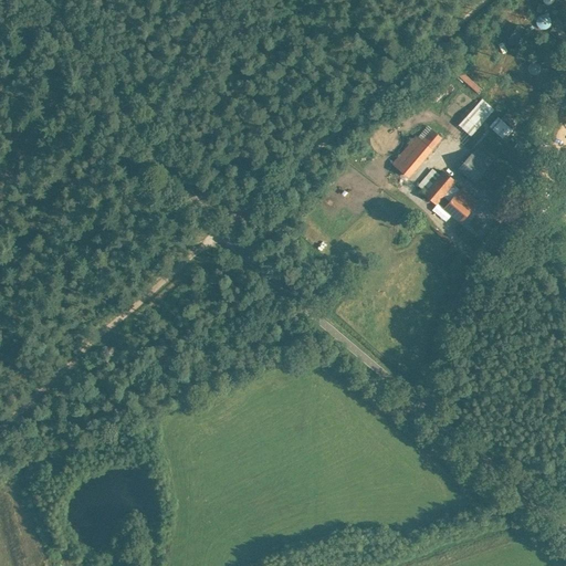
[(449,81),(430,100),(435,104),(453,85),(449,81)]
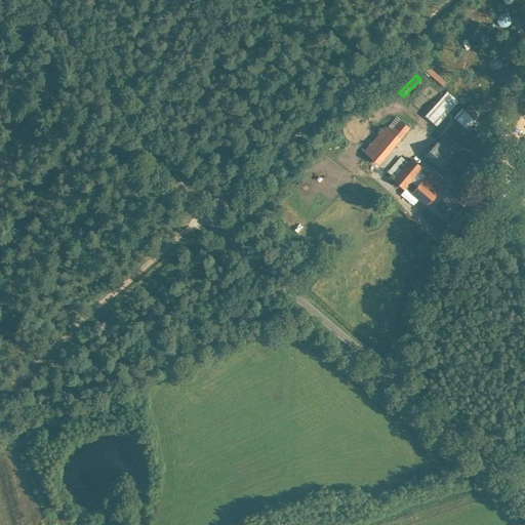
[(426,116),(437,126),(458,102),(447,91),(426,116)]
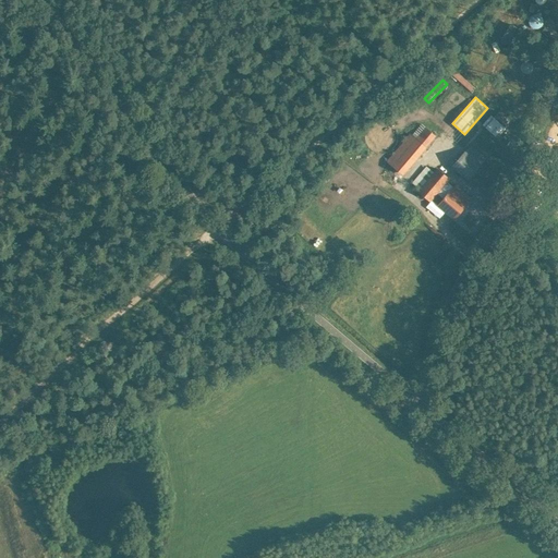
[(496,116),(505,124),(508,120),(499,111),(496,116)]
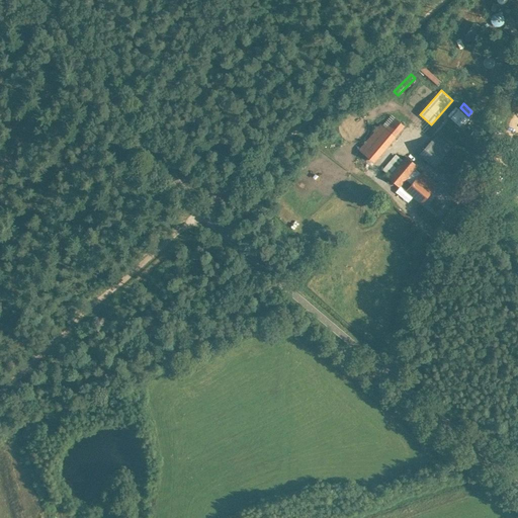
[(455,107),(448,115),(459,126),(462,123),(464,125),(469,120),(466,118),(455,107)]
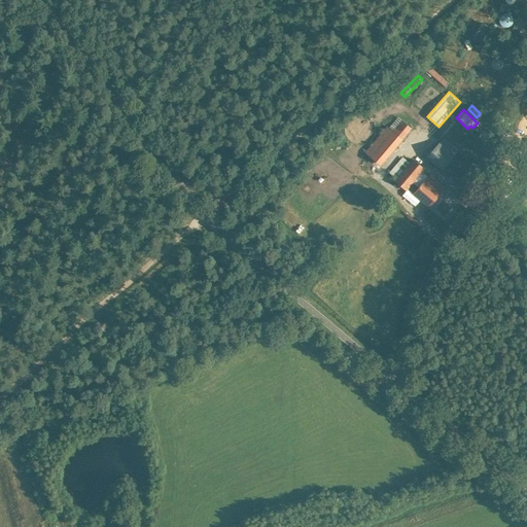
[(400,120),(392,132),(401,139),(411,129),(400,120)]
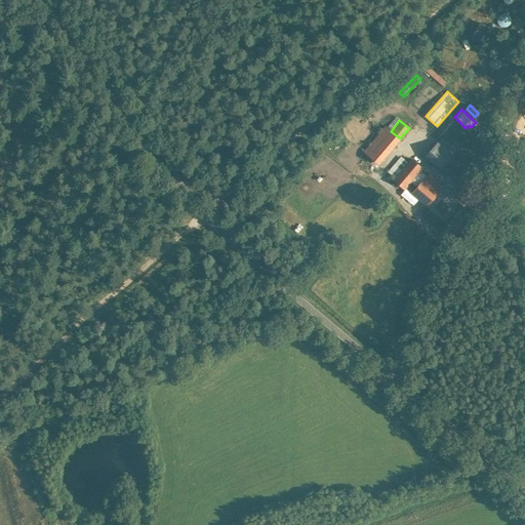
[(425,157),(440,170),(457,150),(442,136),(425,157)]
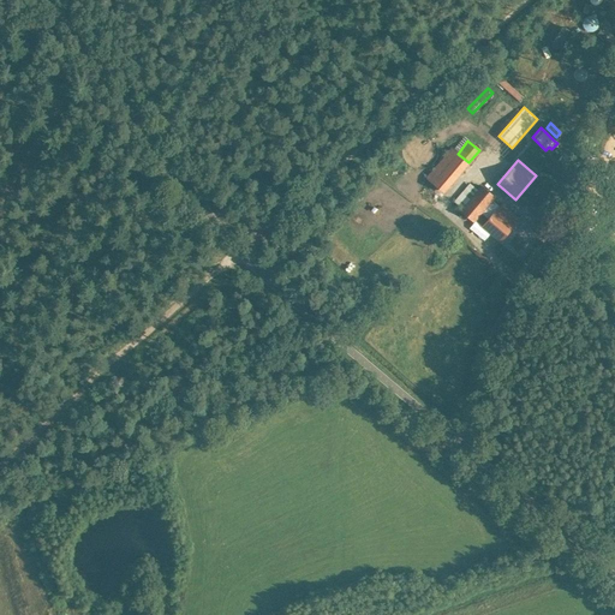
[(495,197),(482,186),(460,210),(473,222),(483,212),(493,201),(495,197)]
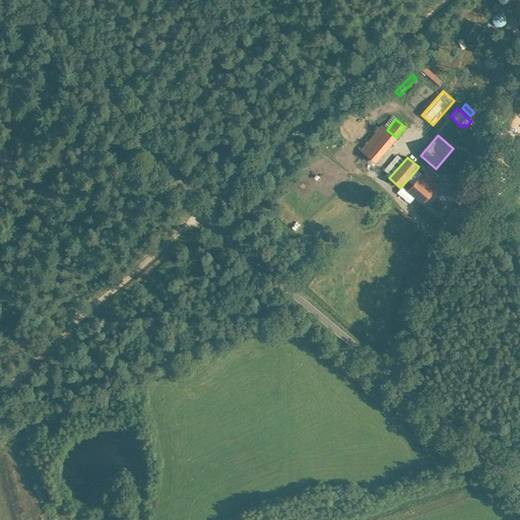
[(414,184),(408,191),(423,203),(438,185),(421,172),(420,174),(416,170),(408,179),(412,182),(414,184)]
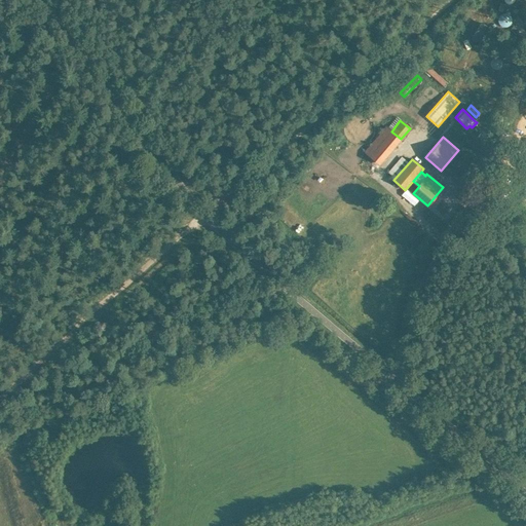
[(516,218),(512,208),(499,212),(502,222),(516,218)]
